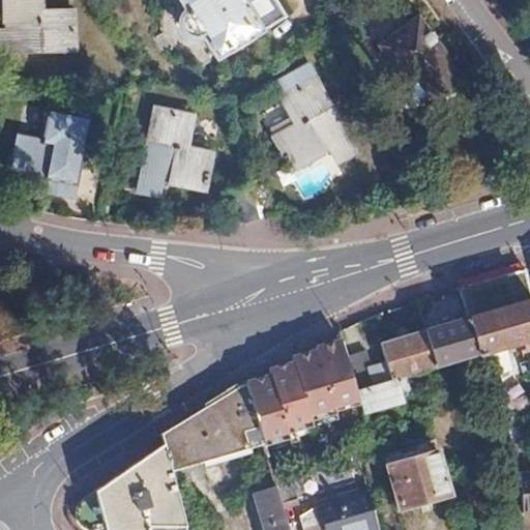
[(0,50),(72,51),(72,8),(40,8),(40,0),(5,0),(5,22),(10,21),(10,31),(0,30),(0,50)]
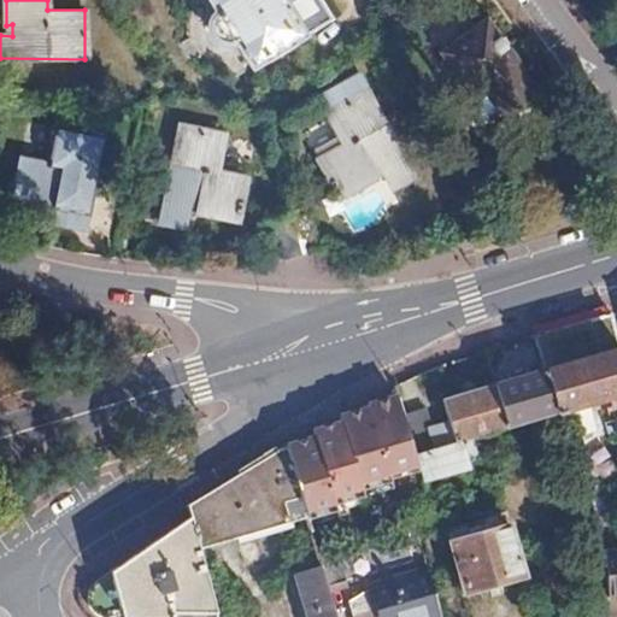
[(331,19),(318,0),(210,0),(216,10),(213,12),(209,18),(207,24),(207,30),(210,36),(215,41),(222,43),(228,45),(235,41),(252,69),(331,19)]
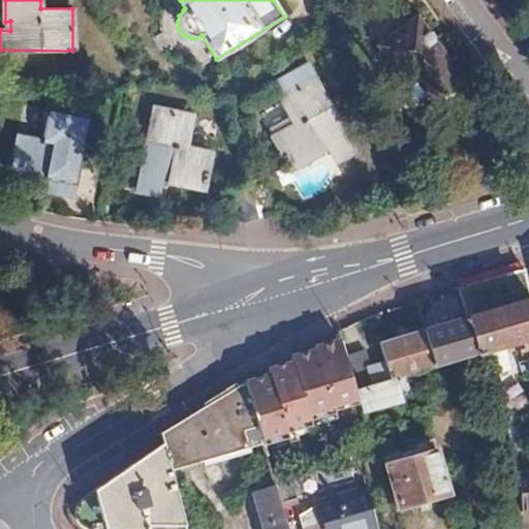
[(460,76),(416,18),(376,44),(404,83),(415,75),(432,97),(460,76)]
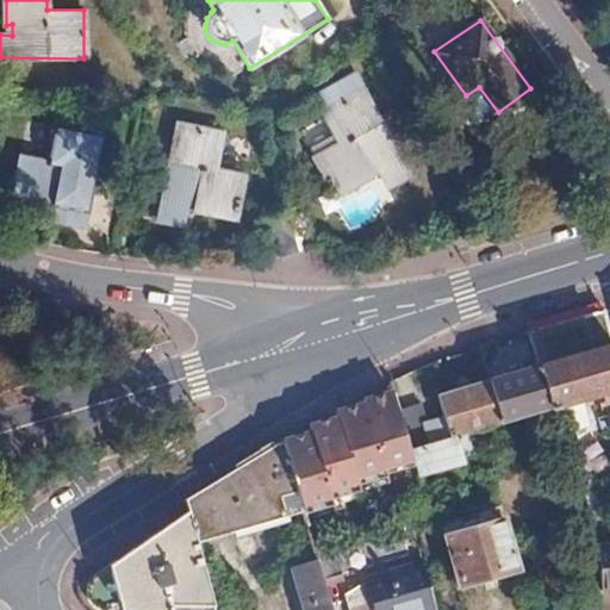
[(390,186),(410,175),(358,75),(334,88),(341,103),(323,112),(340,145),(316,157),(328,179),(325,180),(330,190),(334,188),(337,195),(374,178),(372,174),(380,169),(390,186)]
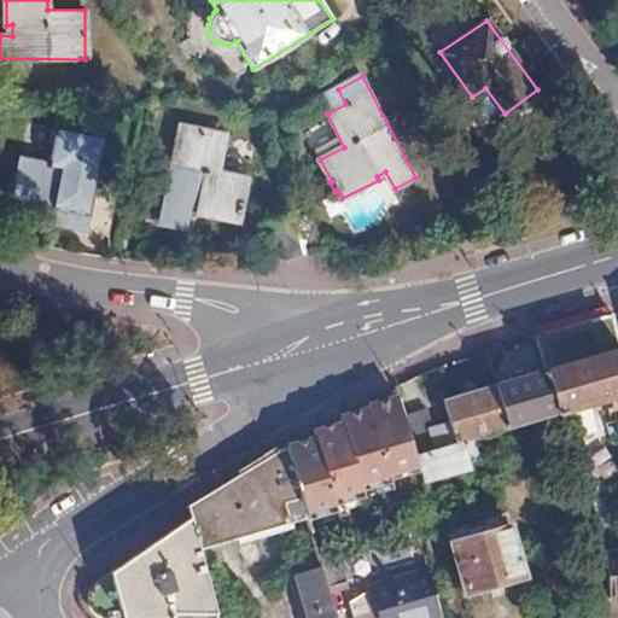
[(53,226),(92,231),(105,136),(60,130),(54,165),(24,162),(21,186),(16,186),(15,196),(21,196),(19,204),(56,209),(53,226)]
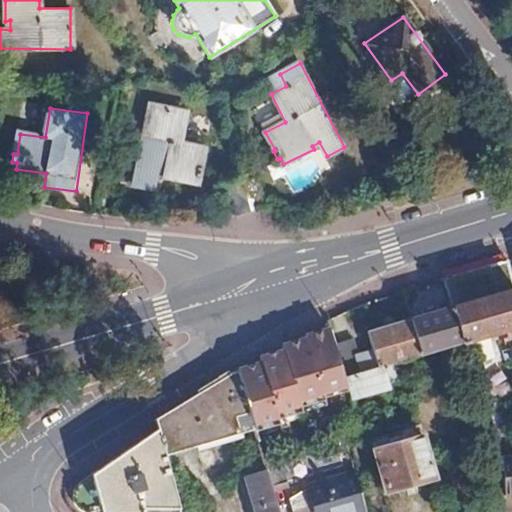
[(190,115),(152,108),(137,188),(157,191),(160,174),(169,175),(168,180),(200,186),(202,177),(206,178),(209,166),(205,166),(208,152),(184,148),(190,115)]
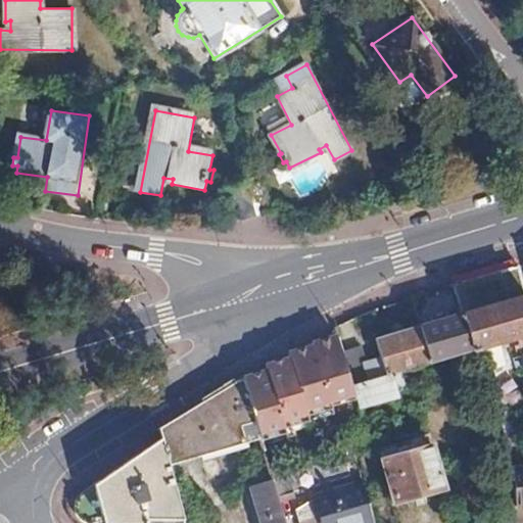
[(522,278),(519,266),(488,275),(456,285),(464,313),(475,349),(504,341),(506,347),(515,344),(513,338),(522,335),(522,278)]
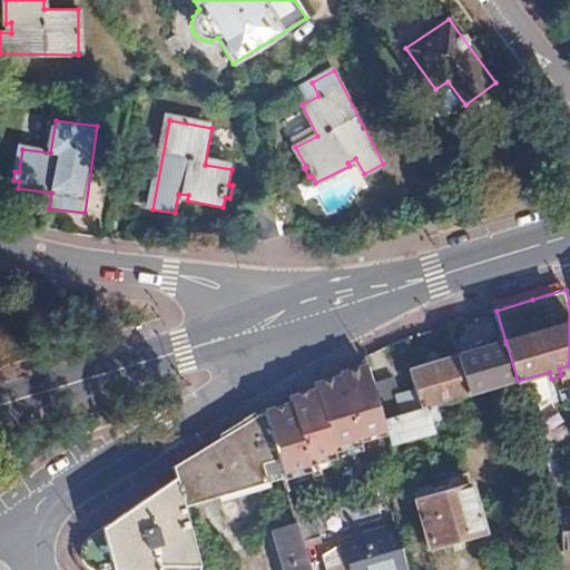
[(518,381),(505,341),(461,355),(473,394),(518,382),(518,381)]
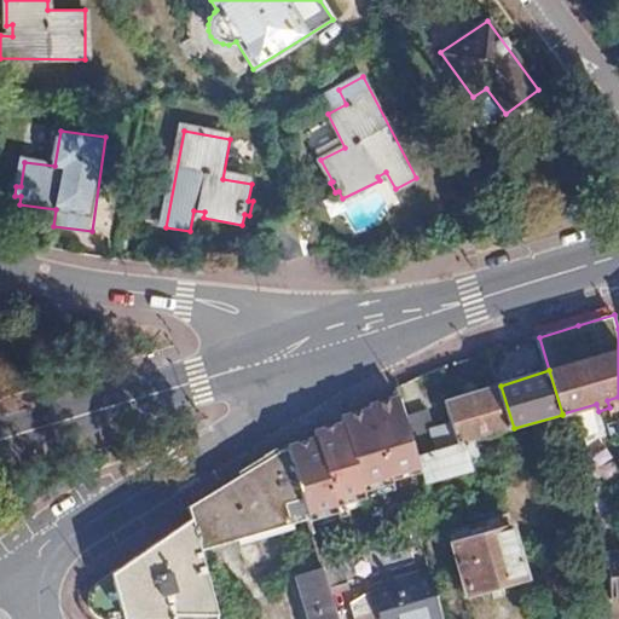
[(514,428),(501,386),(451,400),(463,443),(480,438),(514,428)]
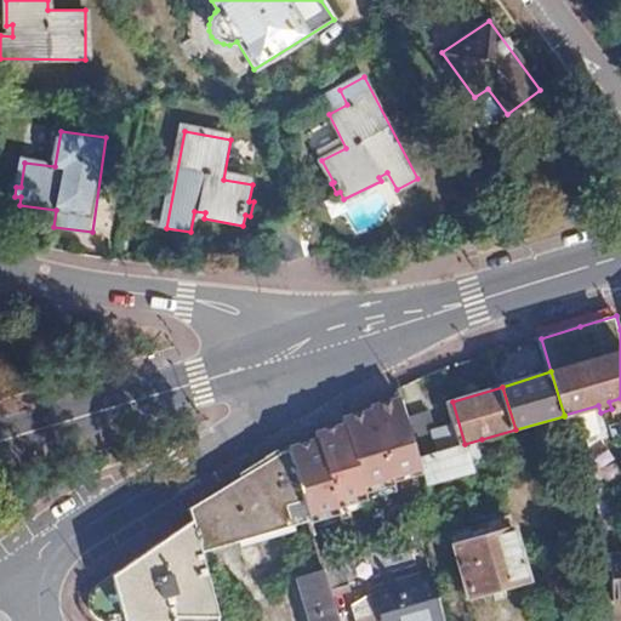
[(307,443),(292,448),(312,517),(340,510),(339,505),(369,495),(368,489),(397,482),(397,478),(426,468),(422,457),(411,420),(405,397),(389,400),(376,405),(375,408),(363,411),(347,416),(349,422),(335,427),(319,431),(322,439),(307,443)]
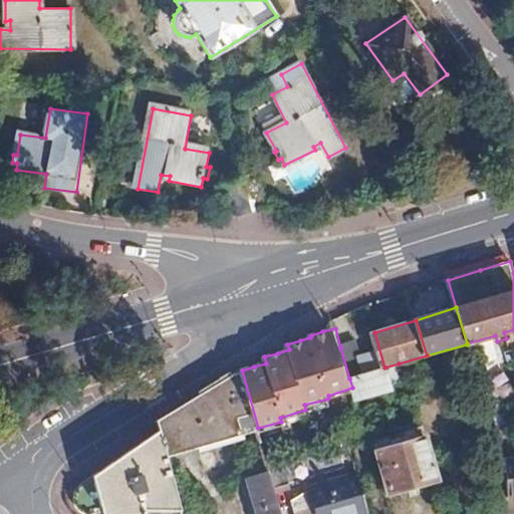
[(367,372),(358,341),(340,347),(349,378),(367,372)]
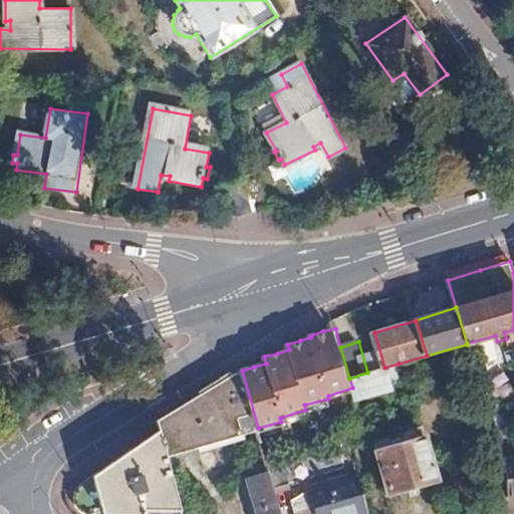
[(512,426),(493,361),(474,368),(492,432),(512,426)]
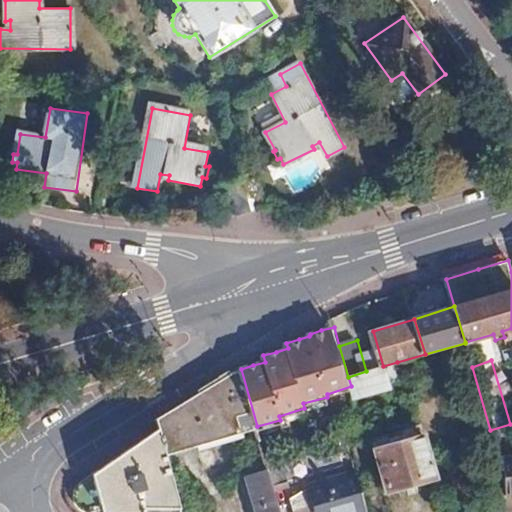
[(351,386),(354,399),(392,387),(391,383),(402,379),(397,362),(383,366),(366,371),(348,377),(351,386)]
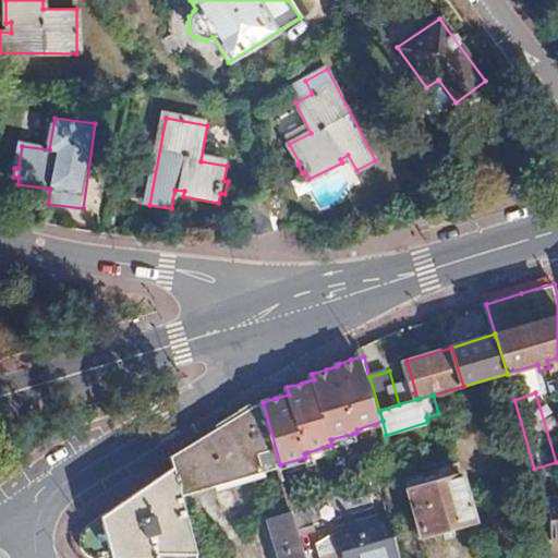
[(280,464),(263,402),(263,401),(241,414),(217,428),(194,444),(174,457),(184,498),(281,470),(280,464)]
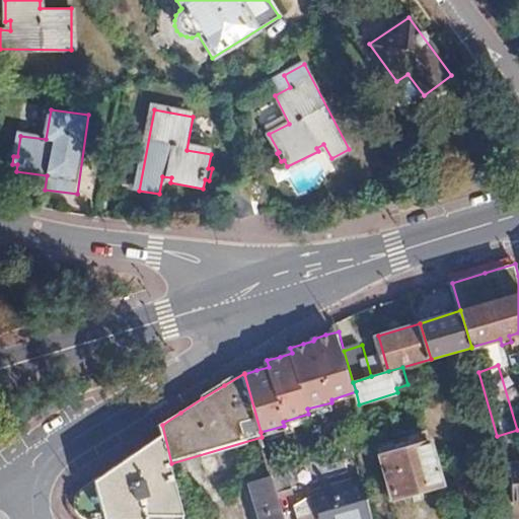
[(180,518),(161,438),(85,484),(79,489),(76,493),(74,498),(74,503),(76,509),(79,512),(82,514),(87,517),(91,517),(97,516),(102,516),(103,518),(180,518)]
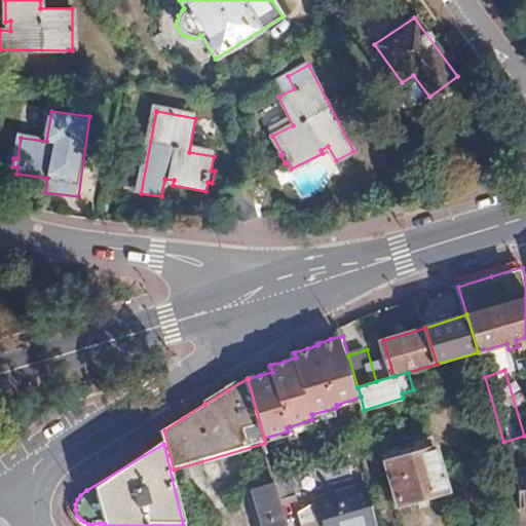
[(448,489),(437,449),(420,454),(417,447),(404,451),(403,447),(383,453),(399,503),(448,489)]
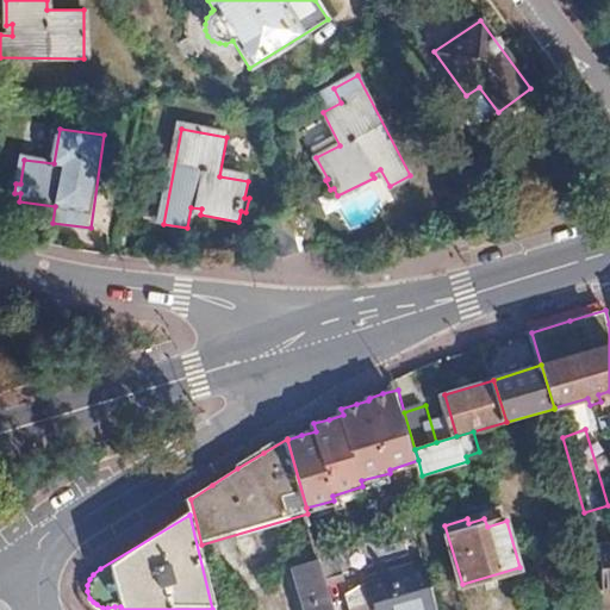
[(609,545),(599,547),(604,593),(609,592),(609,545)]
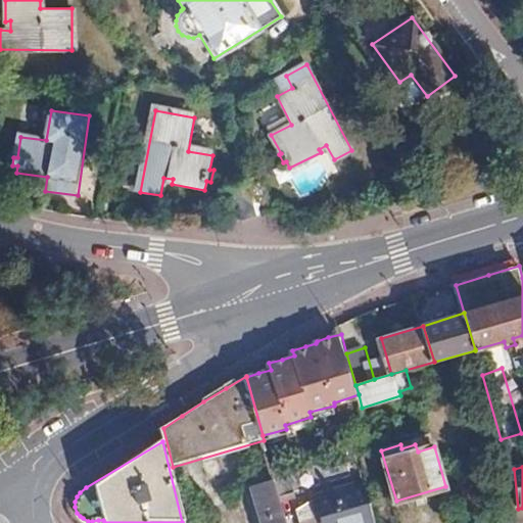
[(285,522),(275,483),(247,491),(255,522),(285,522)]
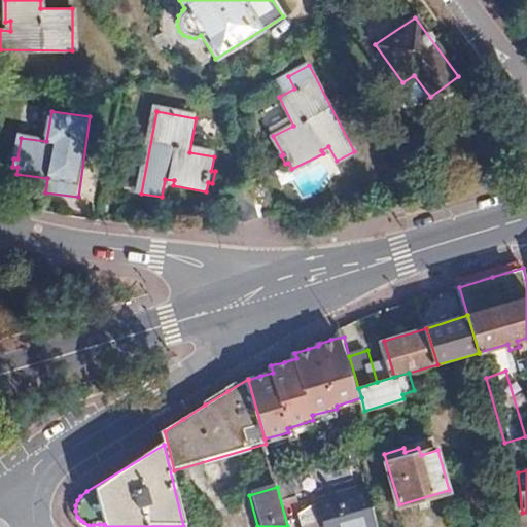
[(379,526),(367,487),(318,500),(321,512),(303,516),(306,526),(379,526)]
